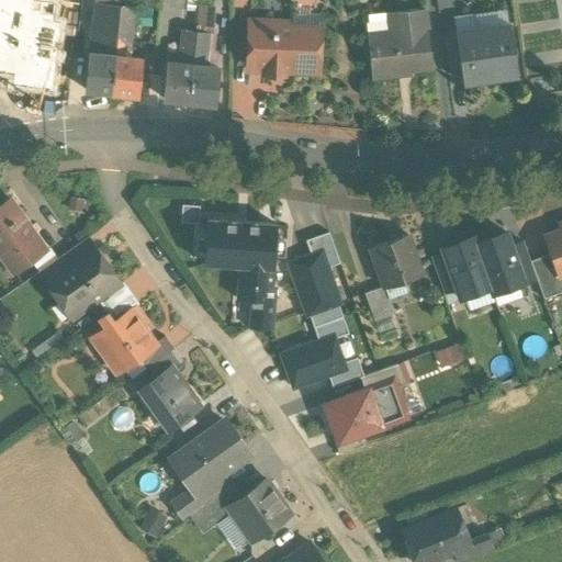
[(0,0),(0,67),(15,70),(25,0),(0,0)]
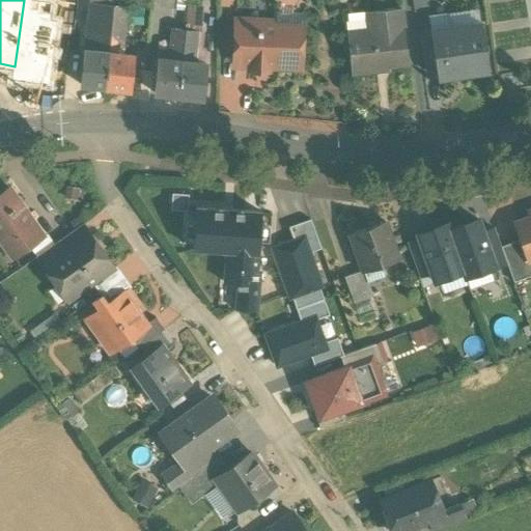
[(48,83),(59,0),(24,0),(15,66),(14,79),(48,83)]
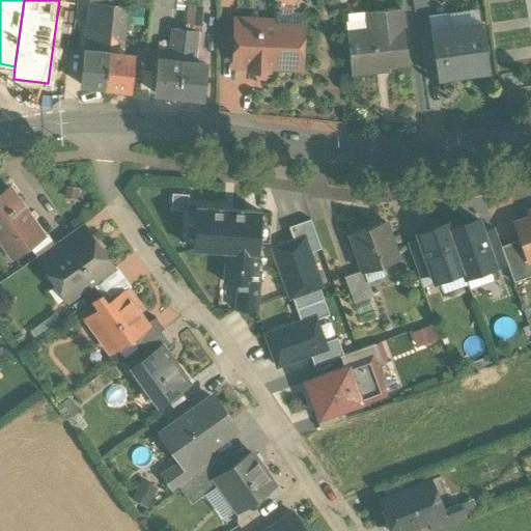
[(114,6),(90,4),(85,51),(109,53),(114,6)]
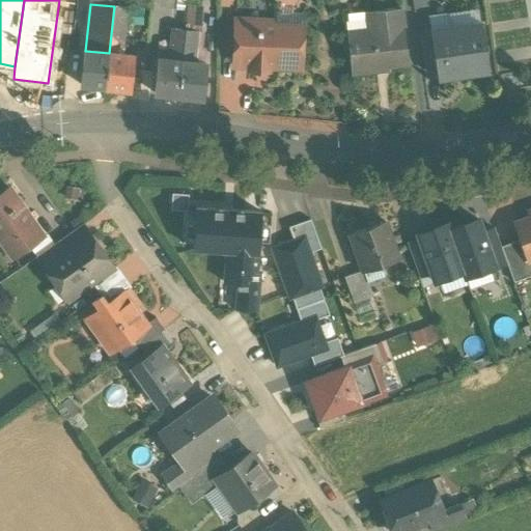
[(128,7),(114,6),(109,53),(117,54),(118,48),(119,48),(123,45),(128,7)]
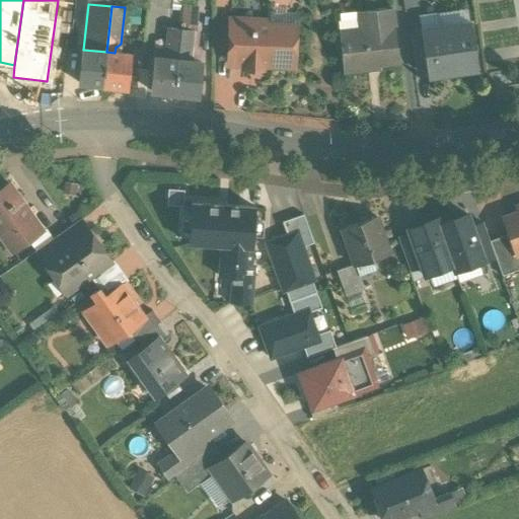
[(140,11),(125,7),(124,24),(138,25),(140,11)]
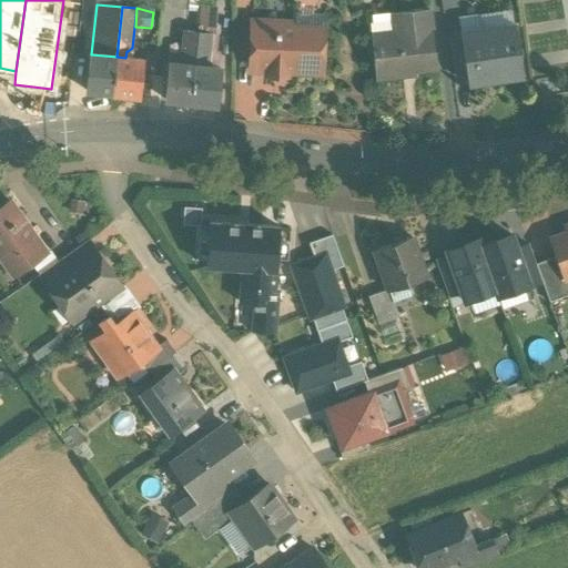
[(428,10),(394,13),(395,33),(372,36),(375,78),(403,75),(403,71),(435,68),(432,31),(430,31),(428,10)]
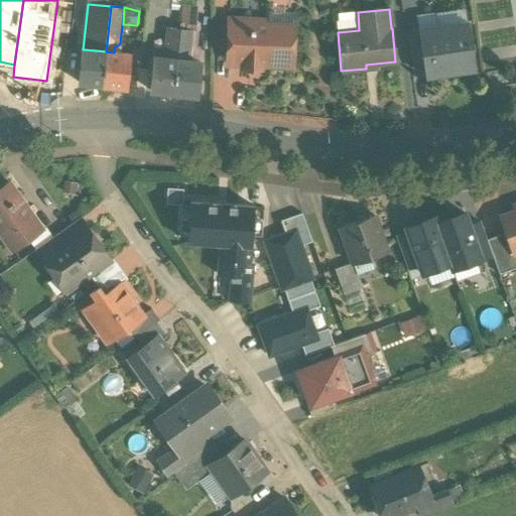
[(267,21),(230,20),(228,63),(243,63),(242,67),(262,68),(262,65),(291,66),(293,27),(270,27),(270,19),(268,19),(267,21)]
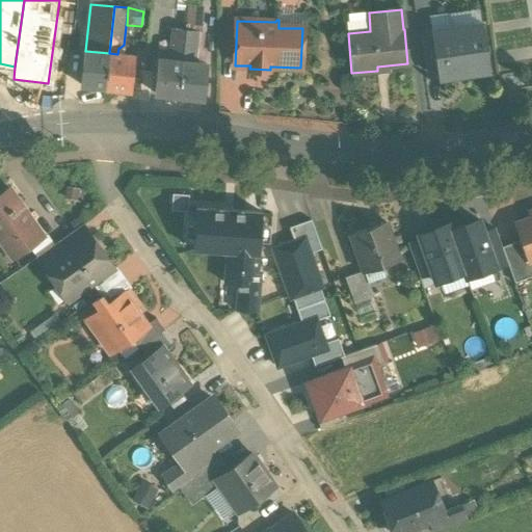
[(482,31),(453,35),(452,28),(431,31),(439,79),(490,71),(483,23),(481,23),(482,31)]
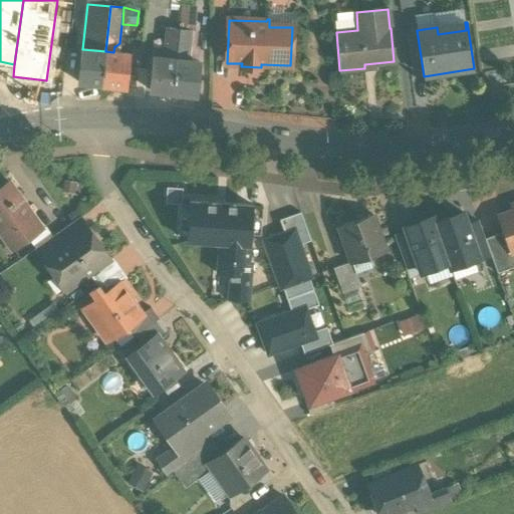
[(181,30),(168,28),(166,49),(169,53),(170,53),(170,58),(177,59),(181,30)]
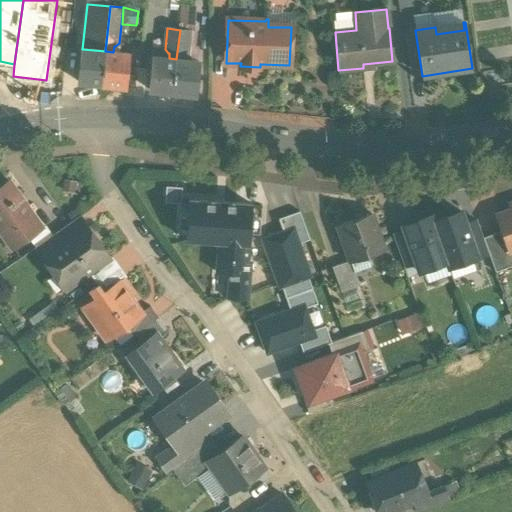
[(192,31),(180,30),(176,59),(184,60),(185,55),(186,55),(189,52),(192,31)]
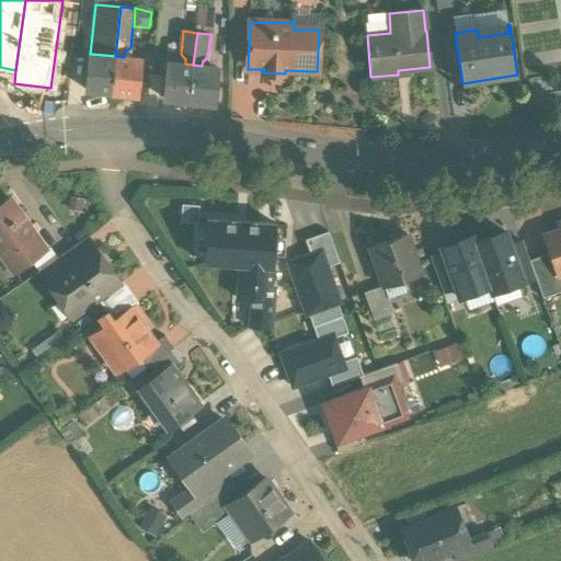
[(115,56),(90,54),(87,89),(111,92),(115,56)]
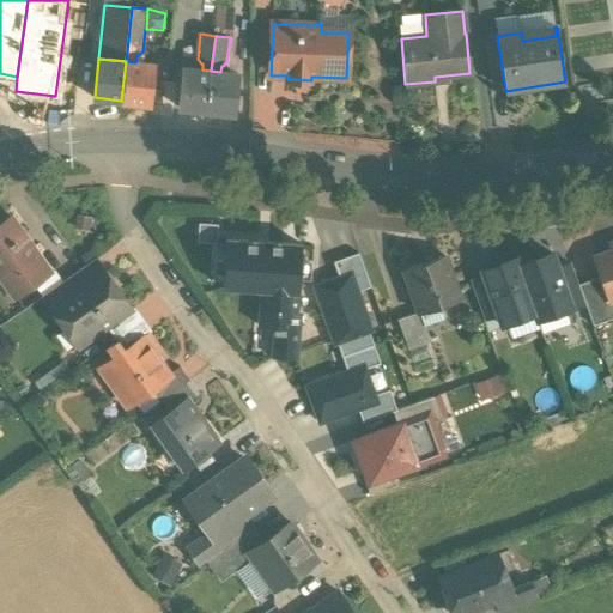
[(135,62),(126,61),(121,101),(150,103),(155,65),(135,62)]
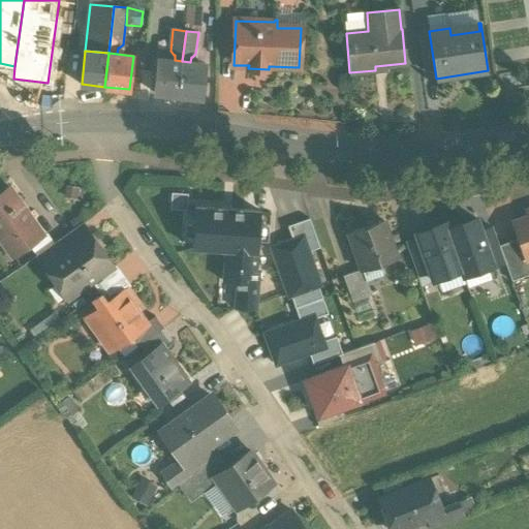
[(175,60),(159,59),(155,93),(178,95),(182,61),(175,60)]
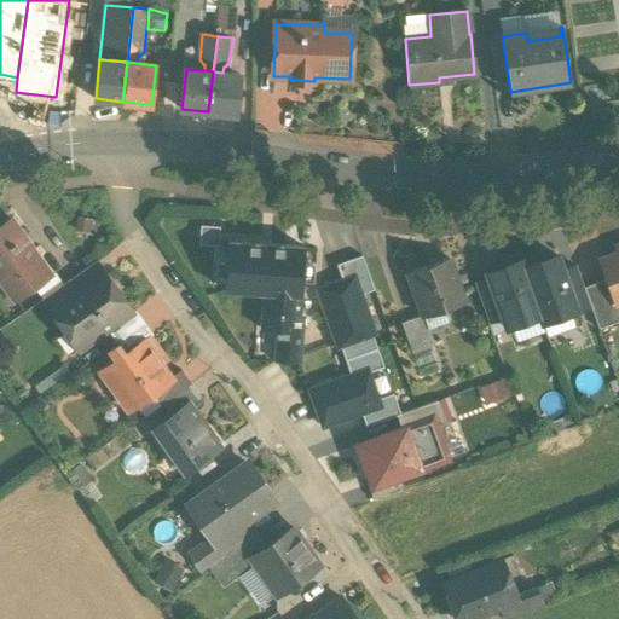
[(223,73),(213,71),(208,111),(236,115),(241,75),(223,73)]
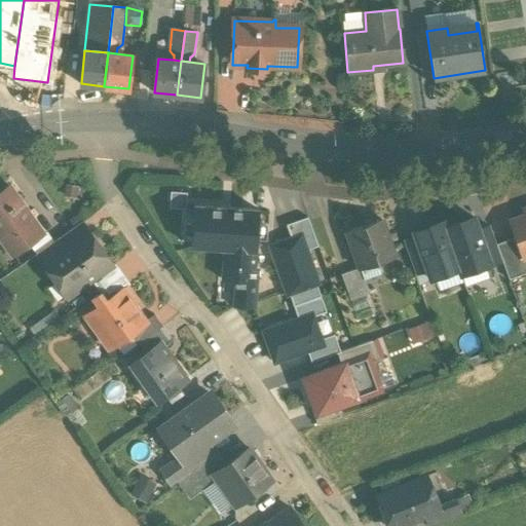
[(22,202),(10,186),(0,192),(0,237),(12,256),(44,233),(29,212),(28,213),(21,203),(22,202)]
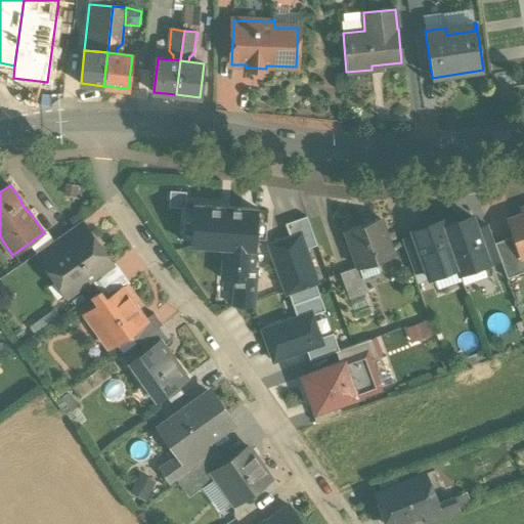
[(170,208),(185,209),(186,192),(171,191),(170,208)]
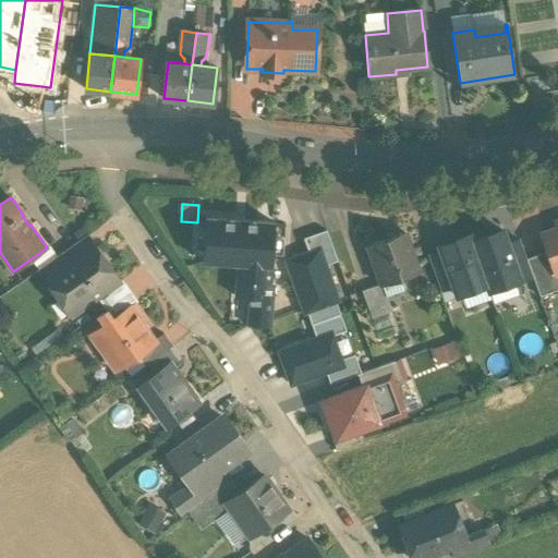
[(204,263),(270,268),(274,223),(207,218),(204,263)]
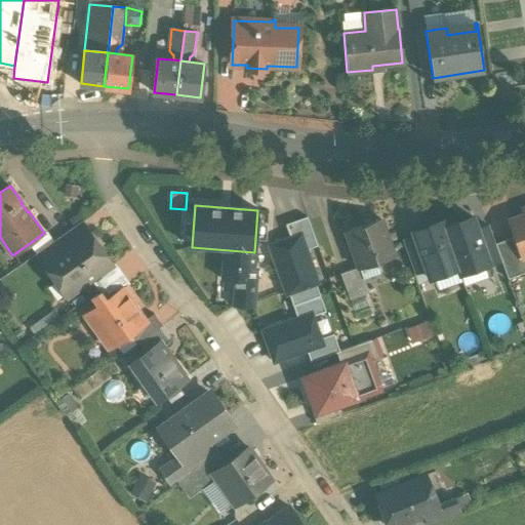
[(524,207),(522,209),(524,214),(510,220),(515,236),(522,256),(523,255),(524,254),(524,207)]
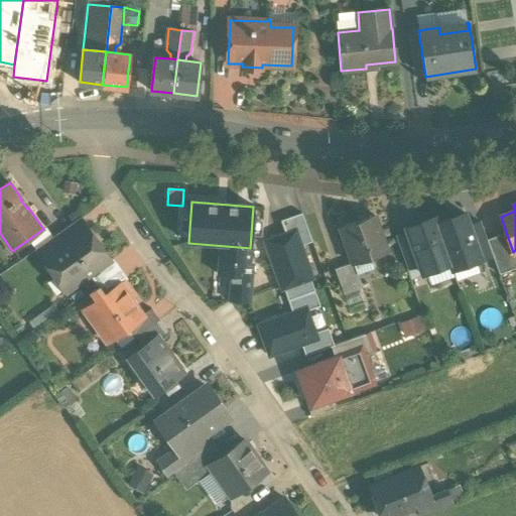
[(436,223),(435,224),(449,263),(449,264),(452,269),(481,259),(469,227),(465,214),(436,223)]
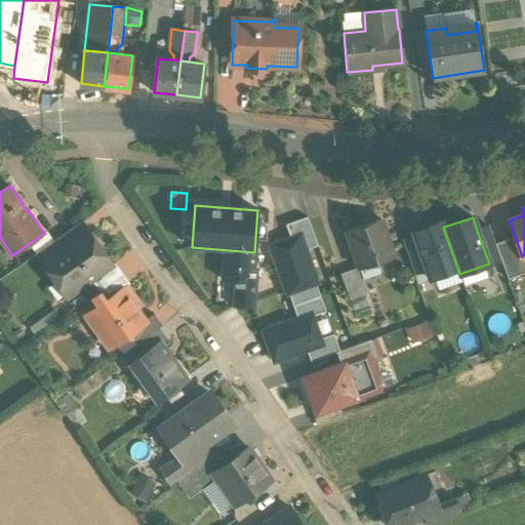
[(307,218),(285,226),(290,239),(300,236),(306,251),(317,247),(307,218)]
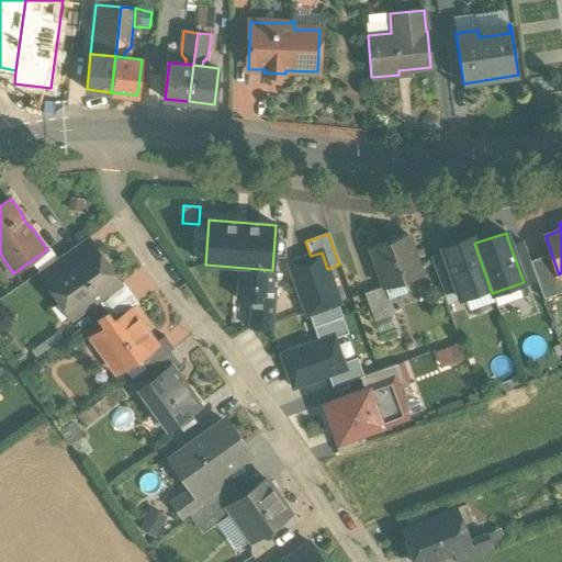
[(88,237),(40,271),(48,283),(54,280),(68,300),(71,298),(81,312),(116,287),(103,267),(99,266),(97,268),(92,261),(98,257),(99,254),(88,237)]
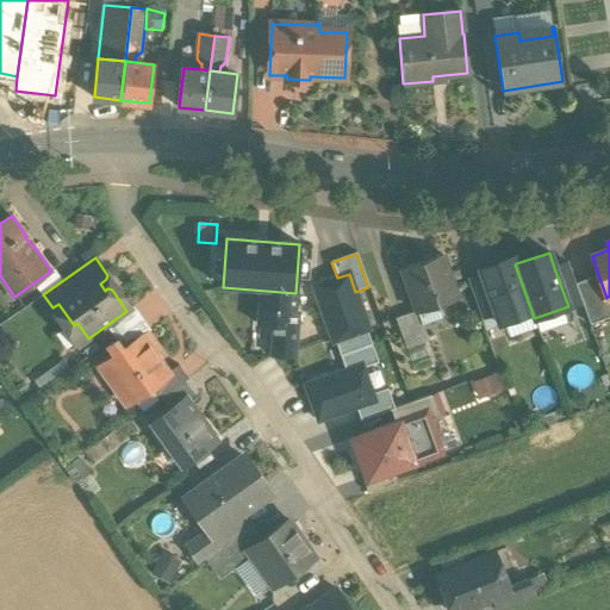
[(514,257),(479,269),(481,277),(495,315),(498,323),(531,312),(531,311),(515,265),(516,263),(514,257)]
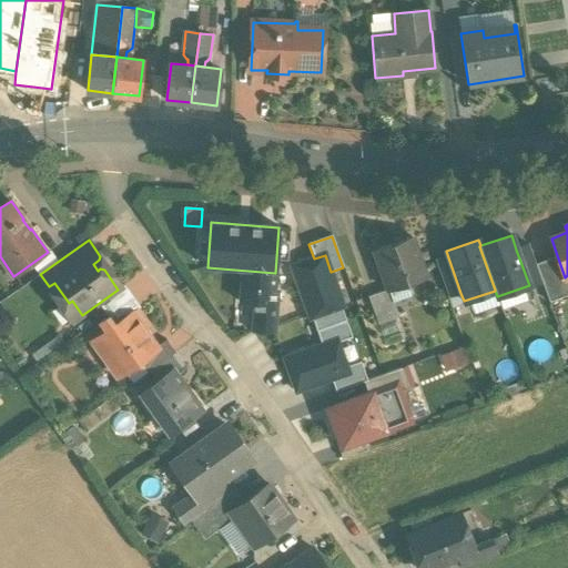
[(414,245),(396,251),(394,243),(374,251),(387,290),(388,291),(389,290),(426,277),(414,245)]
